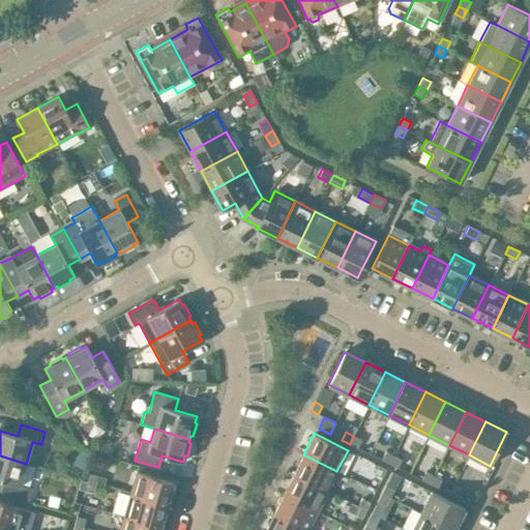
[(350,444),(357,447),(361,439),(353,436),(350,444)]
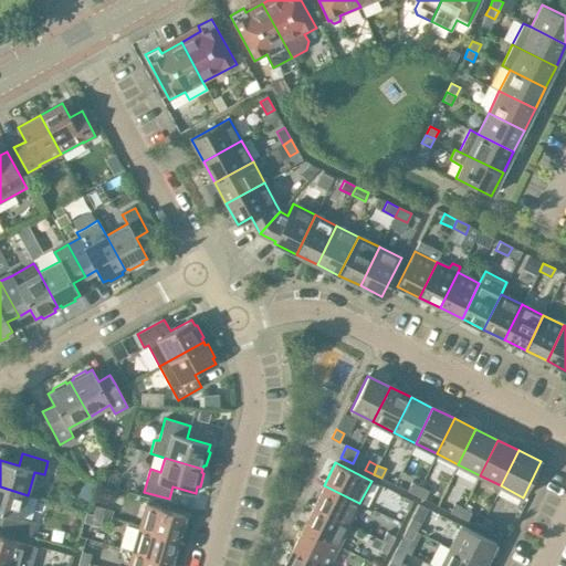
[(407,491),(416,495),(420,486),(411,482),(407,491)]
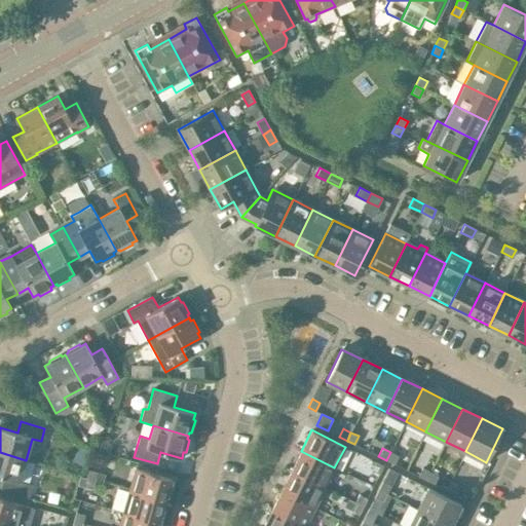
[(292,471),(325,487),(334,467),(301,451),(292,471)]
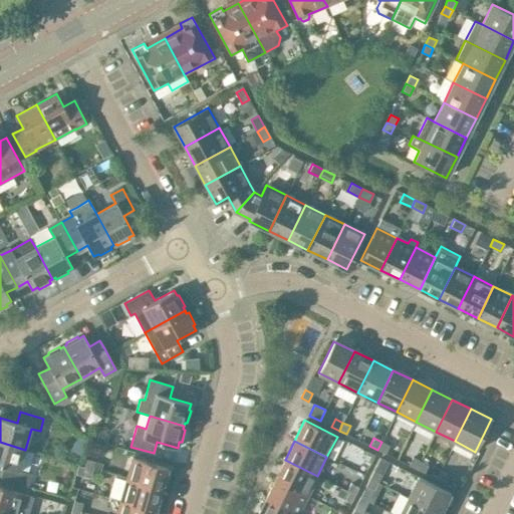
[(1,479),(28,486),(31,474),(19,470),(25,450),(0,442),(0,465),(4,467),(1,479)]
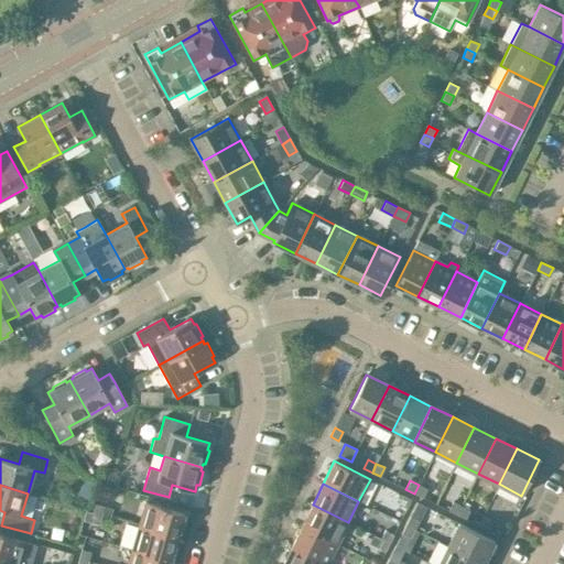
[(414,494),(423,498),(427,489),(419,485),(414,494)]
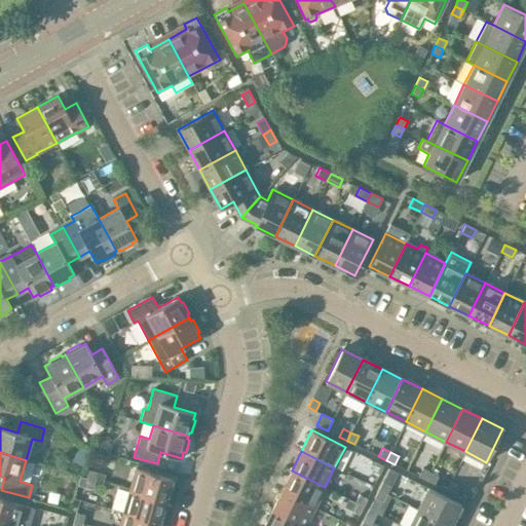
[(371,470),(379,474),(383,465),(375,461),(371,470)]
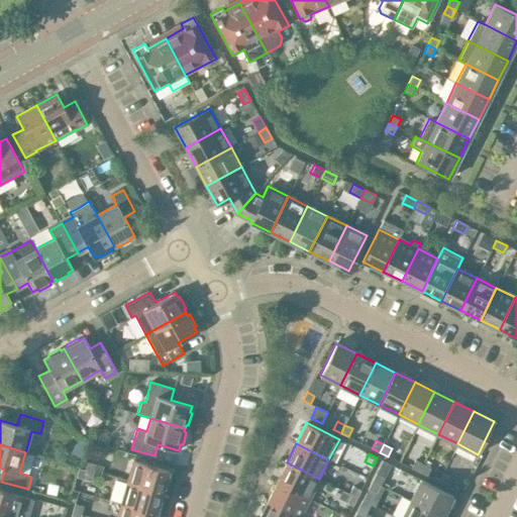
[(127,483),(163,493),(169,471),(133,460),(127,483)]
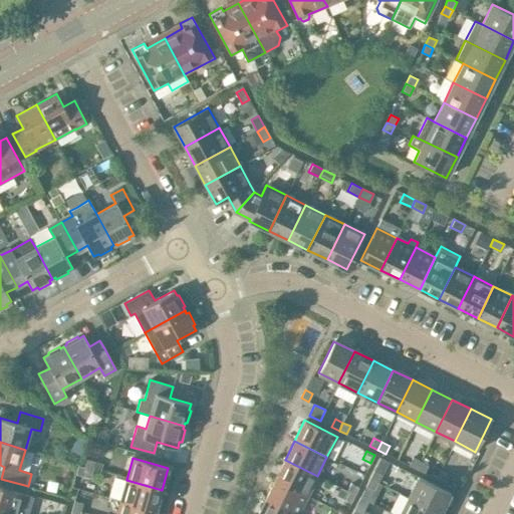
[(409,465),(417,469),(421,461),(413,458),(409,465)]
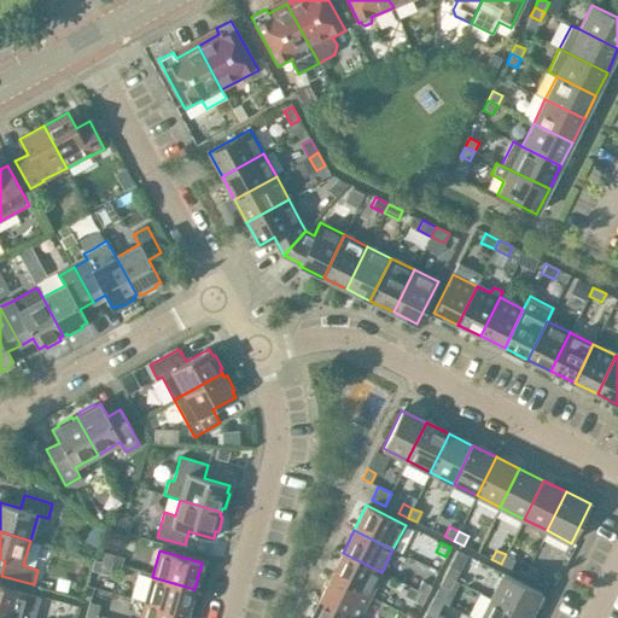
[(101,563),(111,565),(114,555),(104,552),(101,563)]
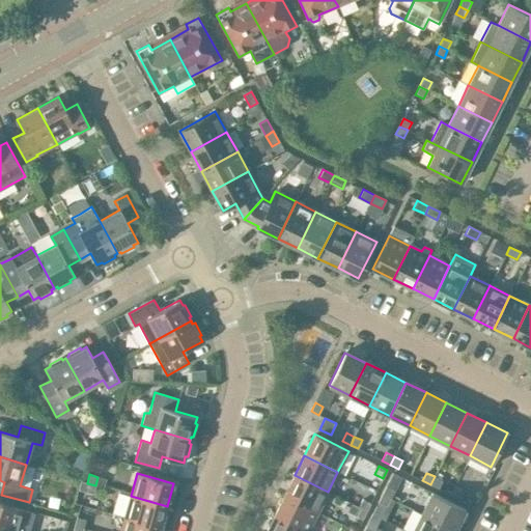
[(284,495),(317,512),(328,492),(295,475),(284,495)]
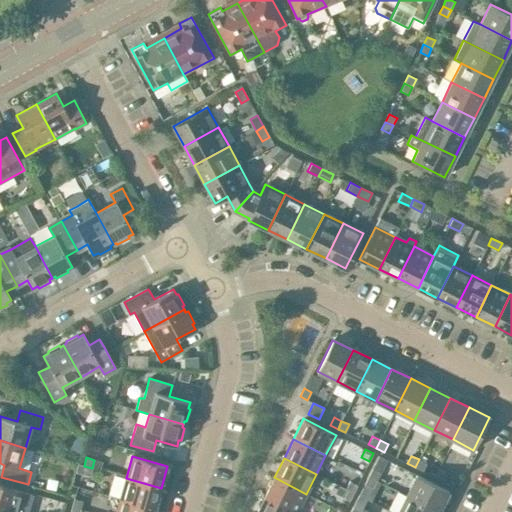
[(415,467),(422,471),(426,463),(419,459),(415,467)]
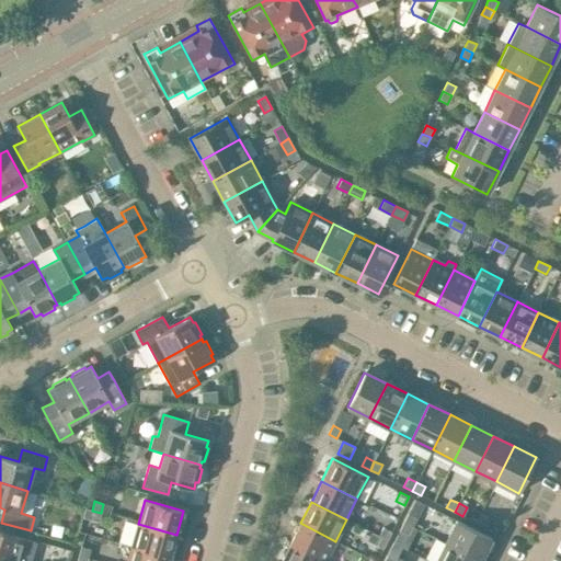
[(89,519),(99,522),(101,513),(92,511),(89,519)]
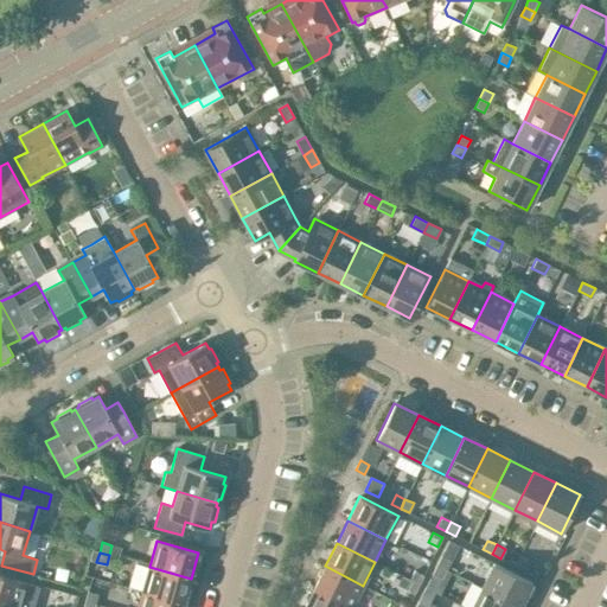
[(436,564),(446,569),(451,560),(441,556),(436,564)]
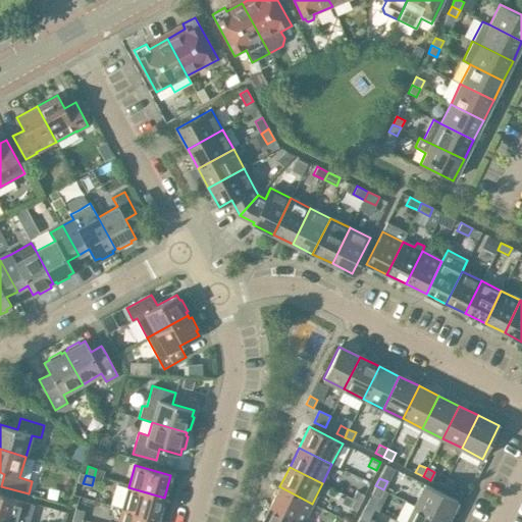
[(442,486),(451,490),(455,482),(447,478),(442,486)]
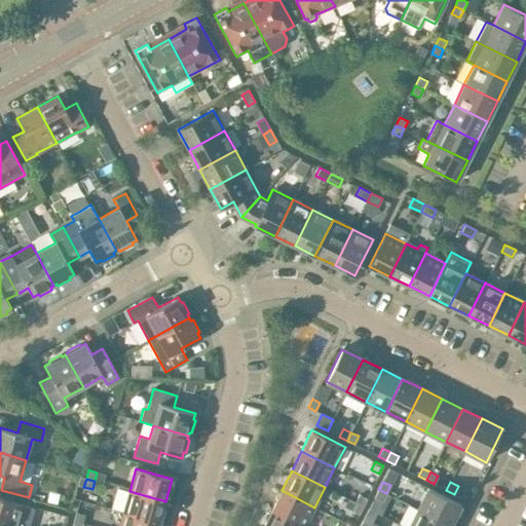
[(417,509),(450,525),(460,504),(427,488),(417,509)]
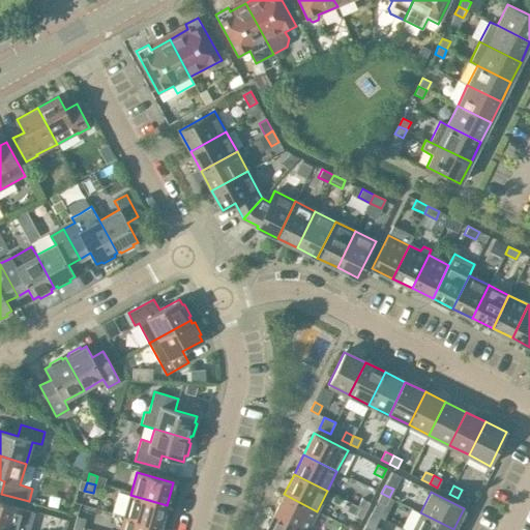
[(378,501),(385,505),(389,497),(381,493),(378,501)]
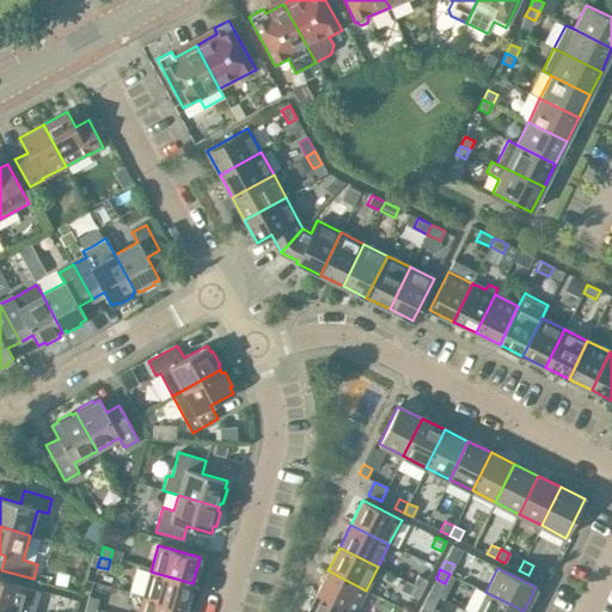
[(316,594),(352,611),(355,611),(366,591),(328,570),(316,594)]
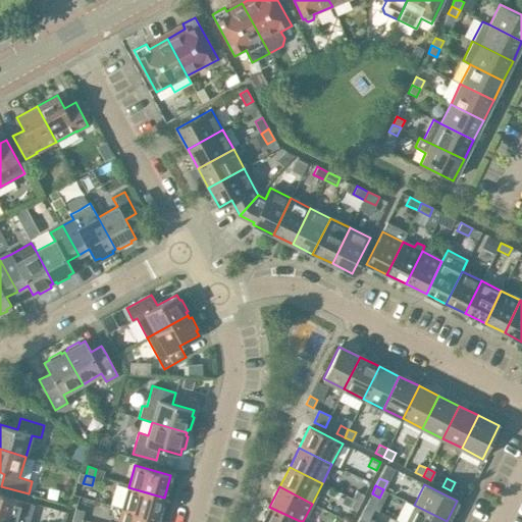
[(122,509),(158,519),(164,498),(128,487),(122,509)]
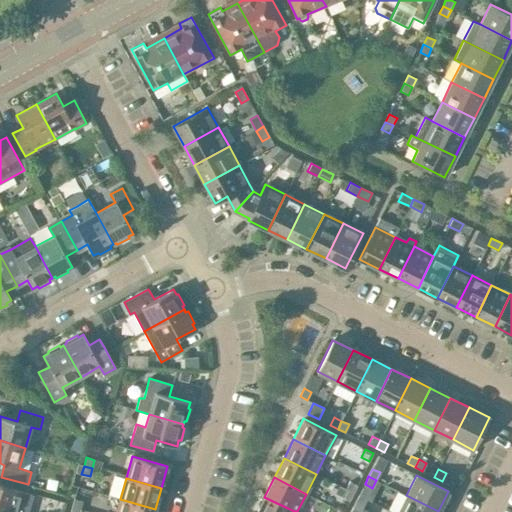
[(345,489),(353,493),(357,485),(349,482),(345,489)]
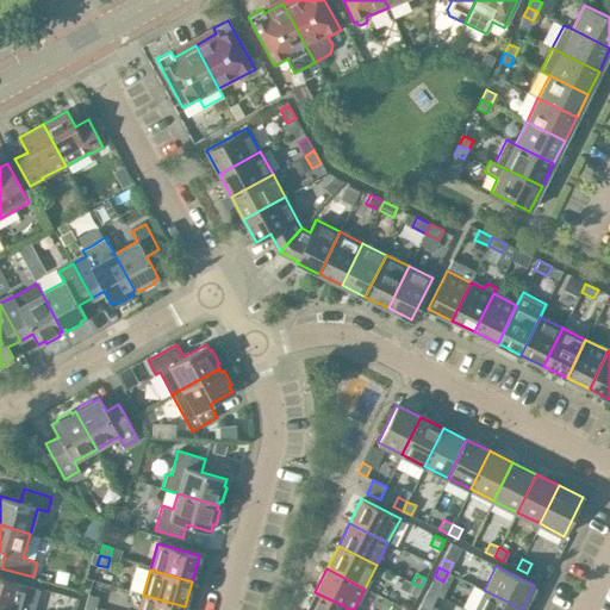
[(0,577),(0,605),(14,609),(22,609),(29,586),(0,577)]
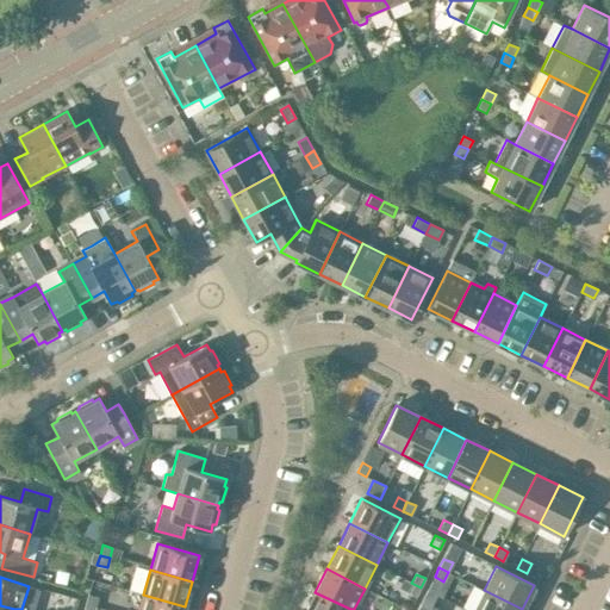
[(408,592),(416,597),(421,587),(411,583),(408,592)]
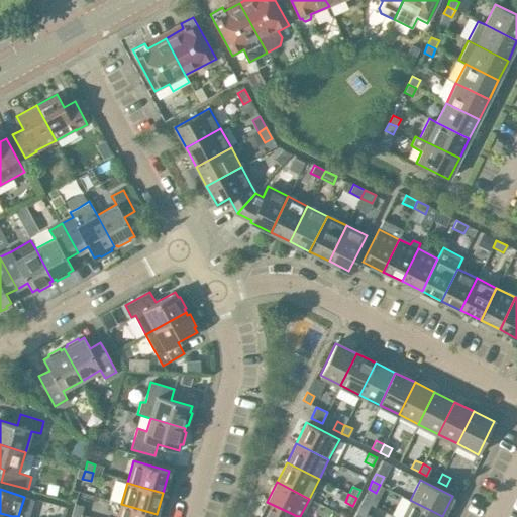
[(401,516),(441,516),(442,516),(410,500),(401,516)]
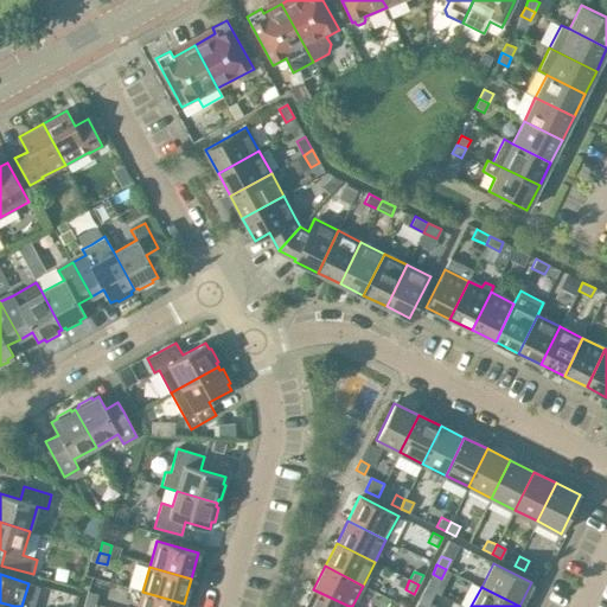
[(304,606),(349,606),(313,589),(304,606)]
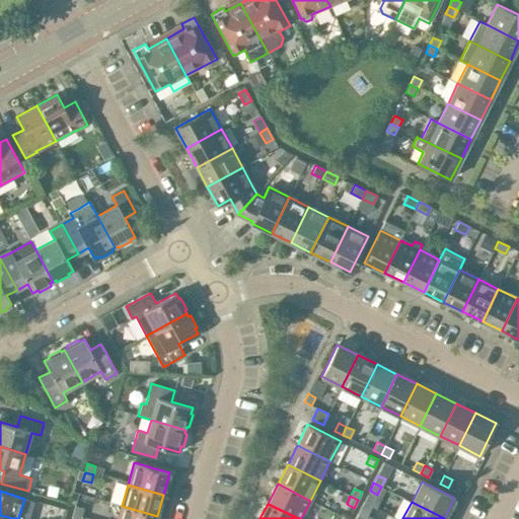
[(73,514),(81,516),(84,508),(75,506),(73,514)]
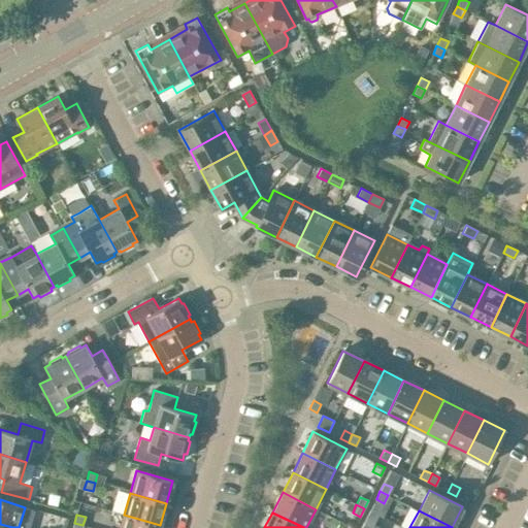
[(120,527),(158,527),(160,525),(124,515),(120,527)]
